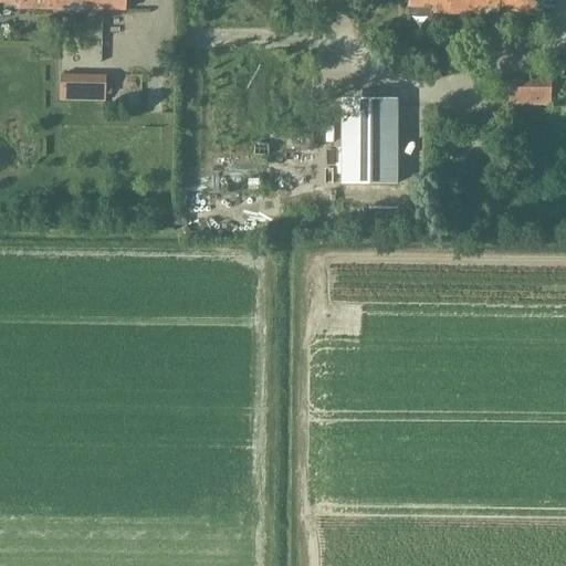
[(0,0),(0,1),(10,2),(10,9),(46,9),(45,0),(0,0)]
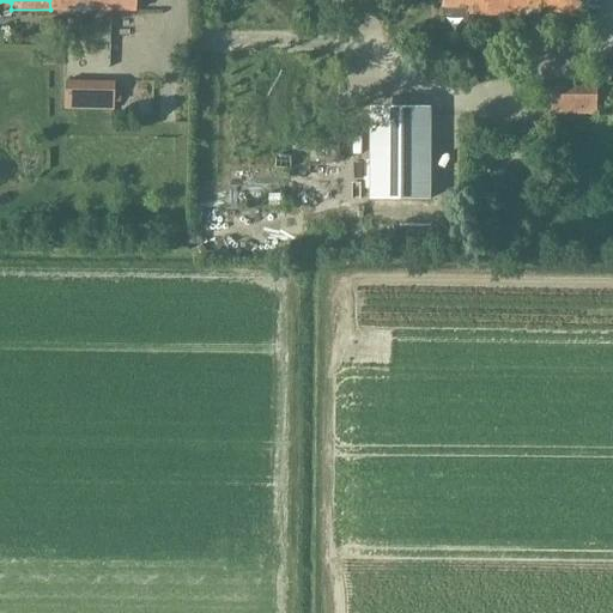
[(126,11),(126,0),(49,0),(50,10),(126,11)]
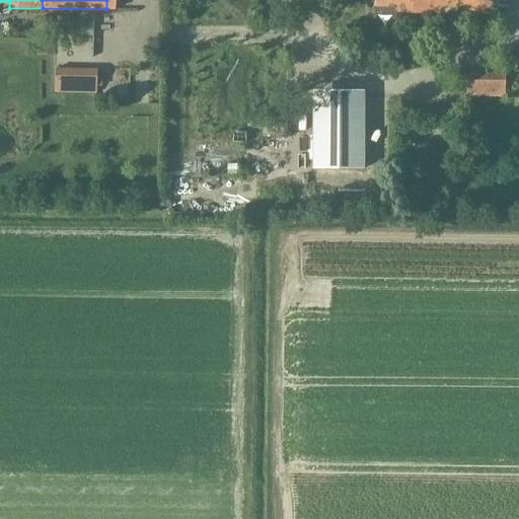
[(485,0),(364,0),(365,6),(387,7),(387,12),(485,13),(485,0)]
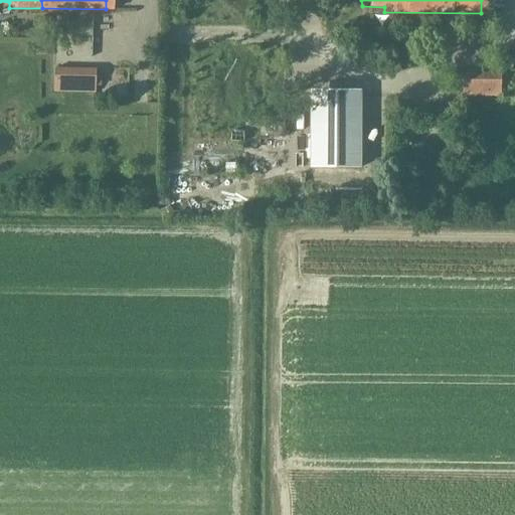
[(95,92),(95,67),(53,67),(53,92),(95,92)]
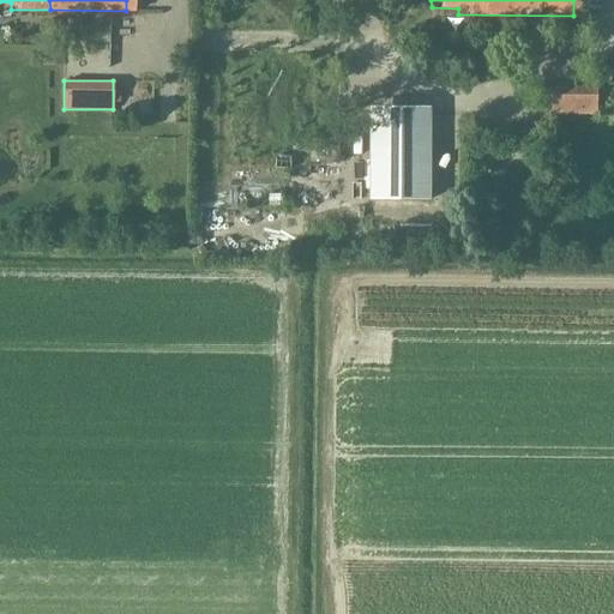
[(596,115),(596,88),(546,86),(546,115),(596,115)]
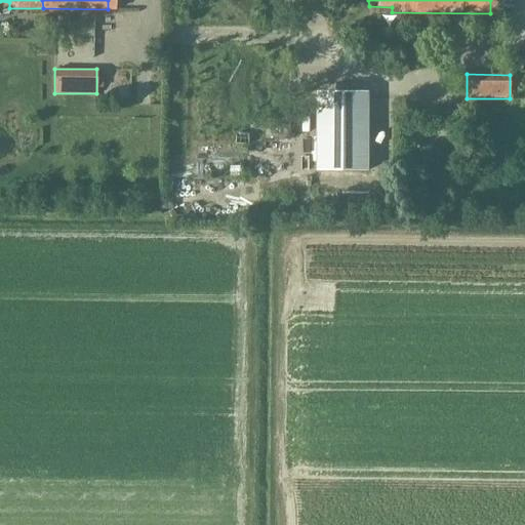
[(365,170),(365,94),(315,94),(315,170),(365,170)]
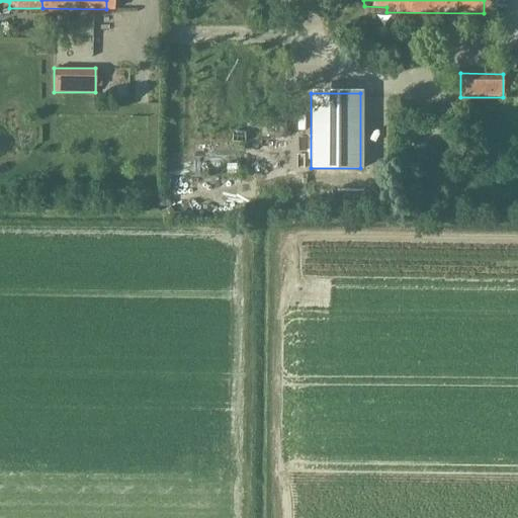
[(274,122),(274,138),(284,137),(284,122),(274,122)]
